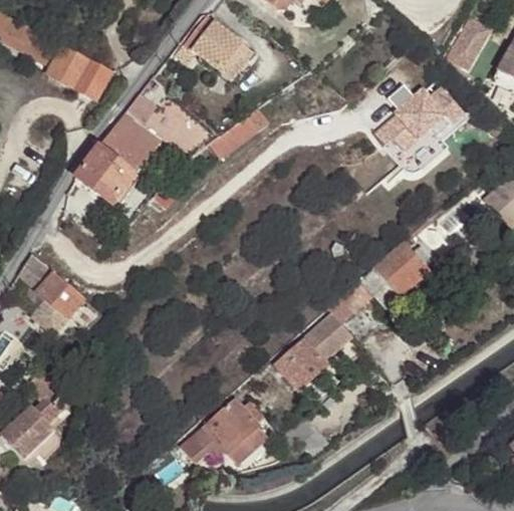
[(265,0),(272,5),(274,7),(276,9),(278,10),(280,10),(282,11),(285,10),(293,0),(265,0)]
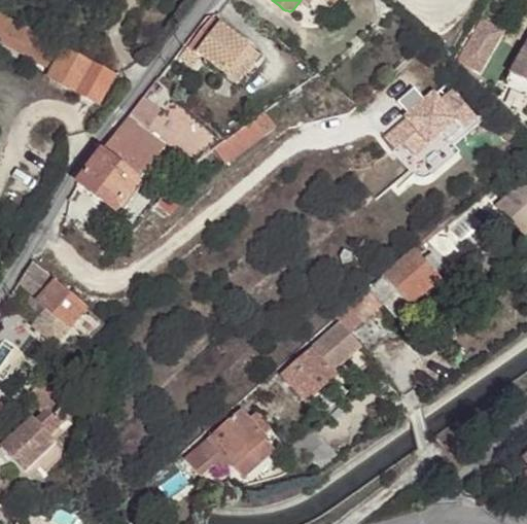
[(115,72),(0,12),(0,36),(54,64),(47,76),(75,91),(76,89),(101,101),(115,72)]
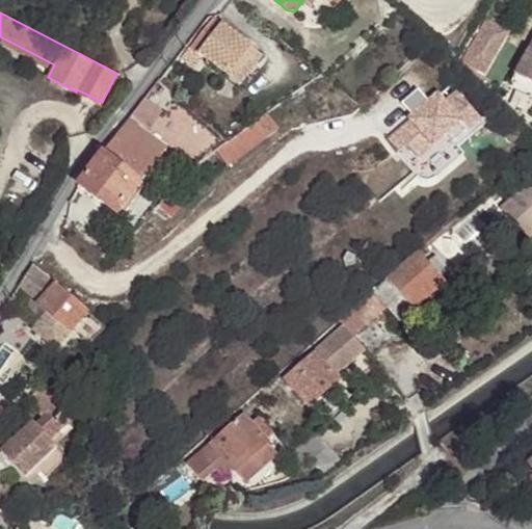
[(262,54),(222,23),(213,16),(191,46),(190,45),(180,57),(192,67),(203,54),(239,83),(262,54)]
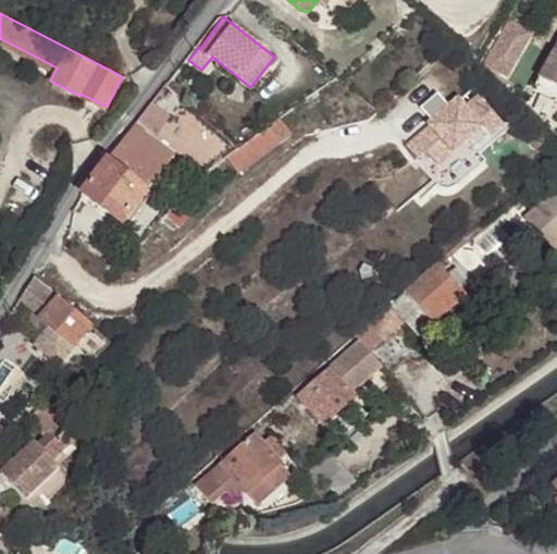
[(507,17),(484,60),(506,72),(530,28),(507,17)]
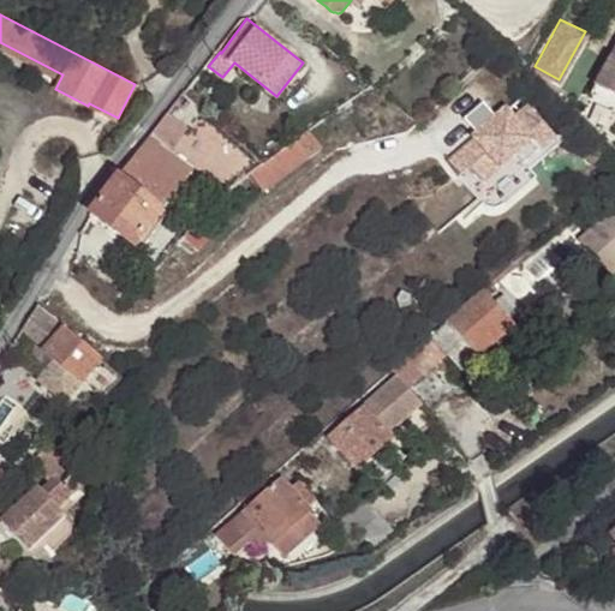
[(614,48),(579,114),(601,133),(613,108),(614,109),(614,48)]
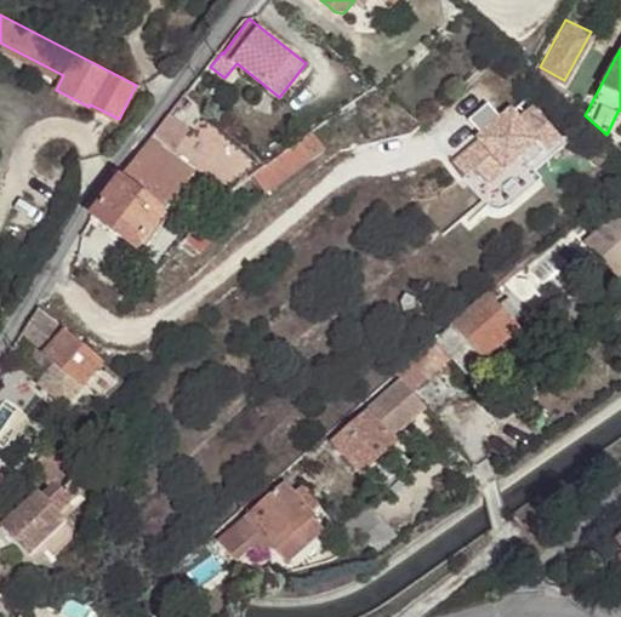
[(169,113),(151,136),(170,152),(188,127),(169,113)]
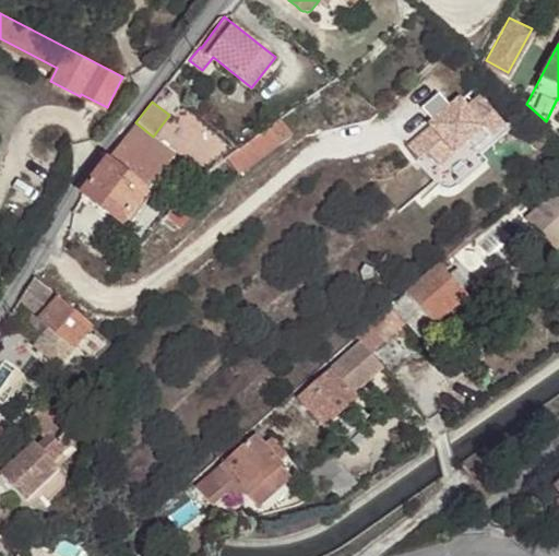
[(268,125),(269,126),(281,142),(292,134),(280,118),(278,117),(268,125)]
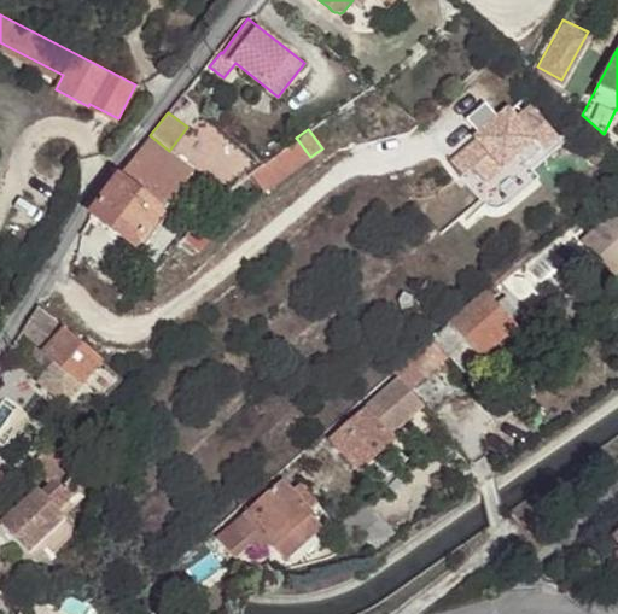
[(150,135),(92,210),(136,245),(194,170),(169,151),(150,135)]
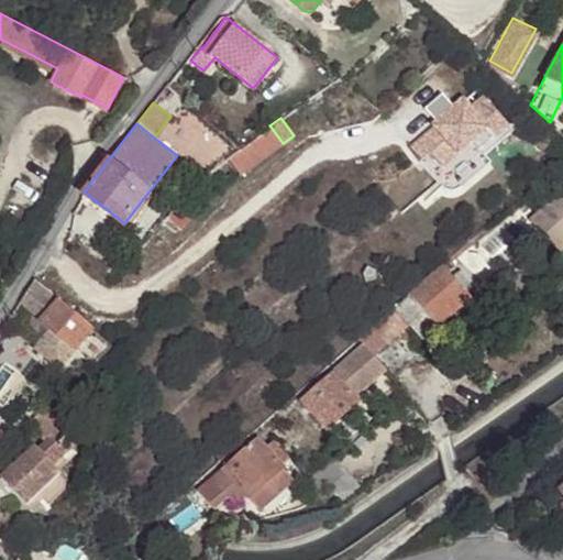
[(229,157),(241,173),(283,143),(271,127),(241,149),(229,157)]
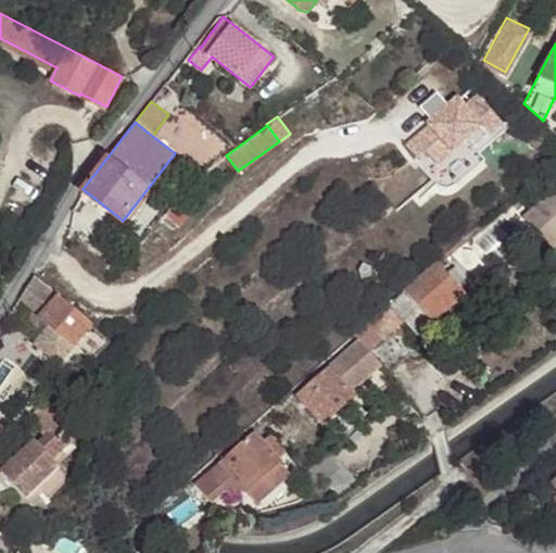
[(555,185),(523,215),(552,247),(555,241),(555,185)]
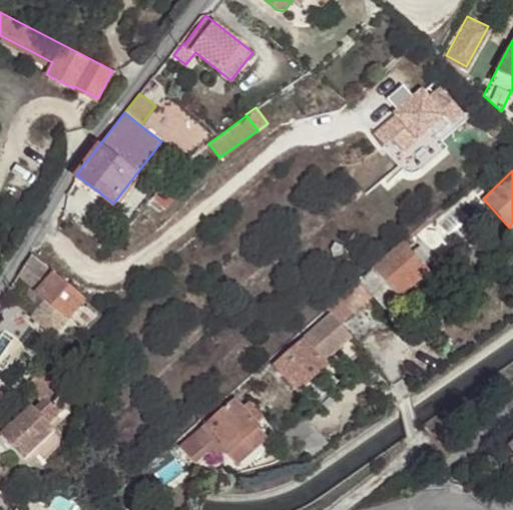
[(172,173),(151,197),(165,207),(185,184),(172,173)]
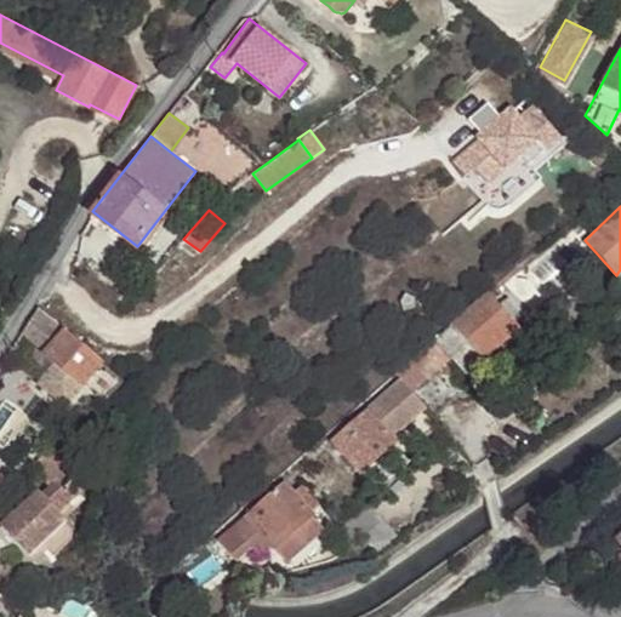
[(486,292),(451,323),(396,371),(402,377),(409,387),(433,413),(456,394),(436,371),(453,356),(472,377),(488,364),(483,360),(519,329),(513,323),(497,304),(486,292)]
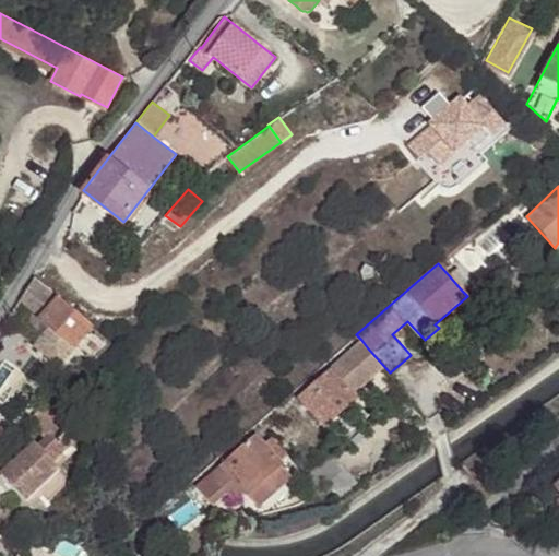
[(458,267),(448,274),(462,291),(472,283),(458,267)]
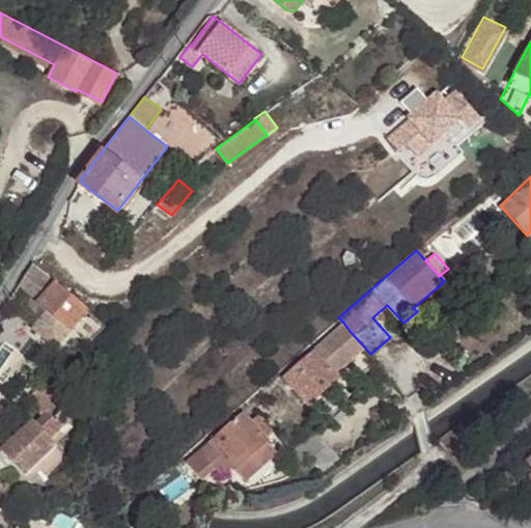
[(71,330),(87,310),(55,282),(32,264),(19,284),(40,302),(38,303),(54,315),(71,330)]
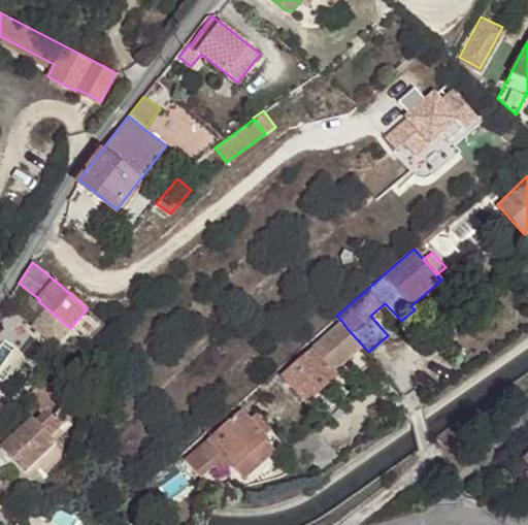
[(70,328),(54,314),(39,331),(57,346),(70,328)]
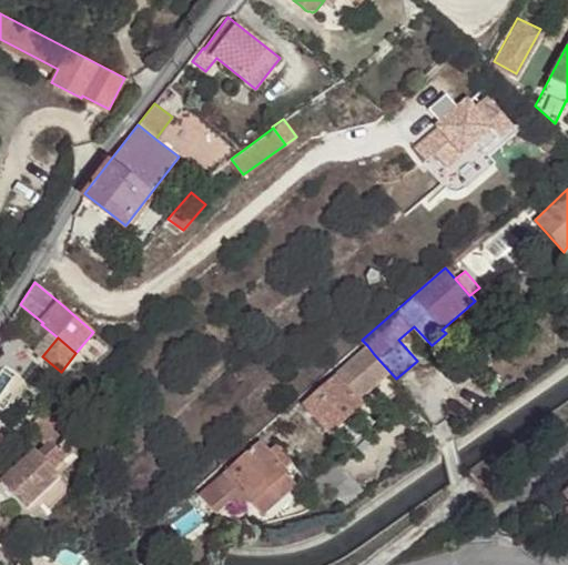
[(367,345),(334,374),(304,401),(330,431),(361,404),(356,400),(388,371),(374,354),(367,345)]
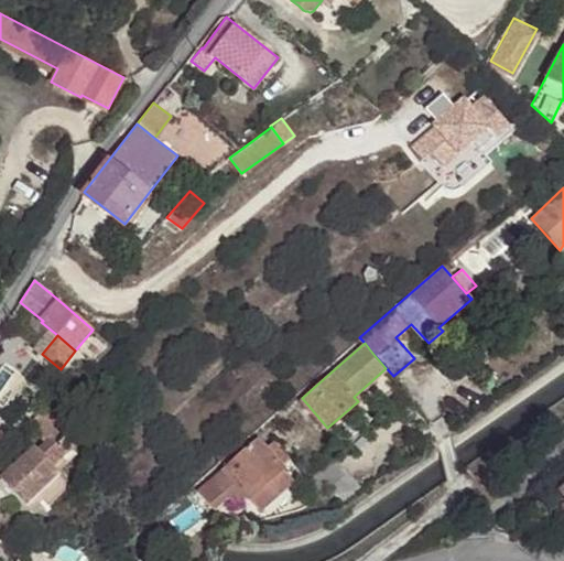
[(42,440),(50,448),(41,456),(51,466),(62,457),(66,453),(56,444),(73,429),(50,403),(28,424),(42,440)]
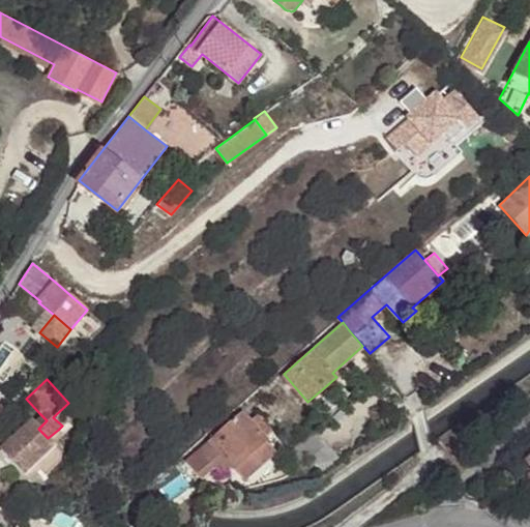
[(249,405),(241,411),(246,417),(255,411),(249,405)]
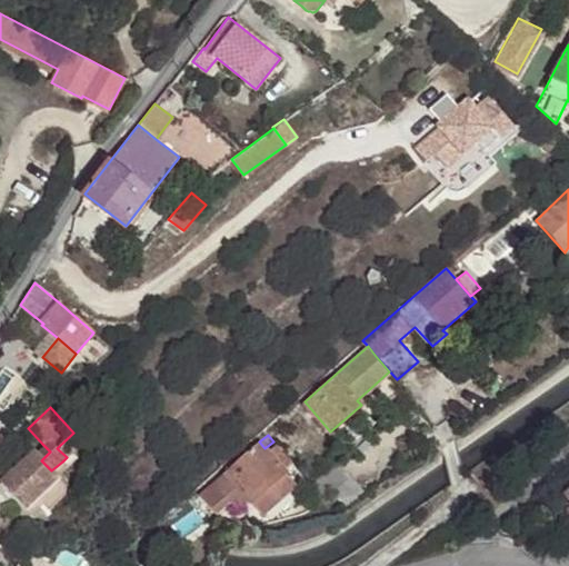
[(268,452),(265,448),(259,442),(199,493),(217,514),(231,502),(237,508),(248,498),(251,503),(286,473),(285,470),(293,464),(277,445),(268,452)]
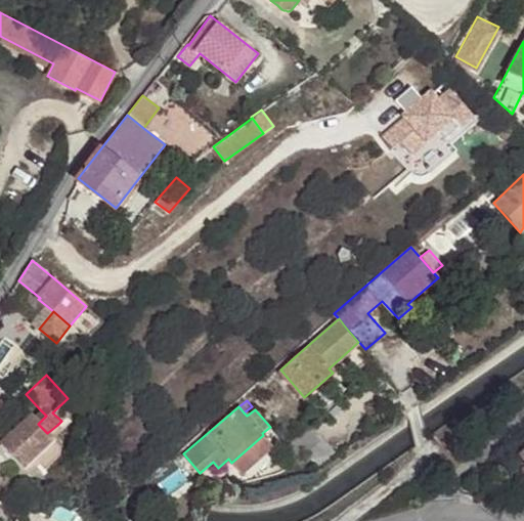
[(39,408),(31,416),(38,424),(46,416),(39,408)]
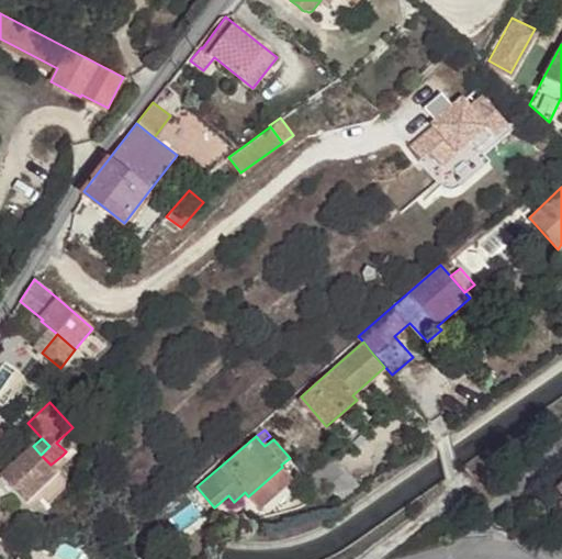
[(33,446),(0,476),(0,479),(24,505),(58,473),(55,470),(51,465),(41,455),(33,446)]
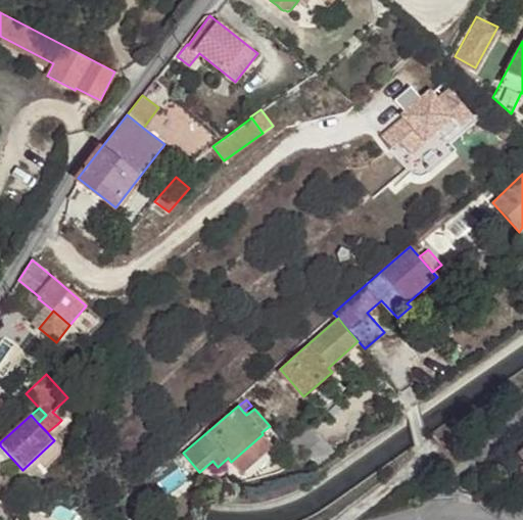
[(57,424),(47,432),(51,437),(61,428),(57,424)]
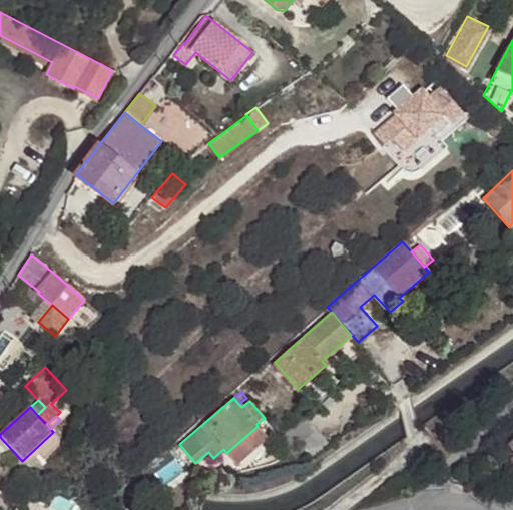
[(286,424),(280,418),(271,425),(277,431),(286,424)]
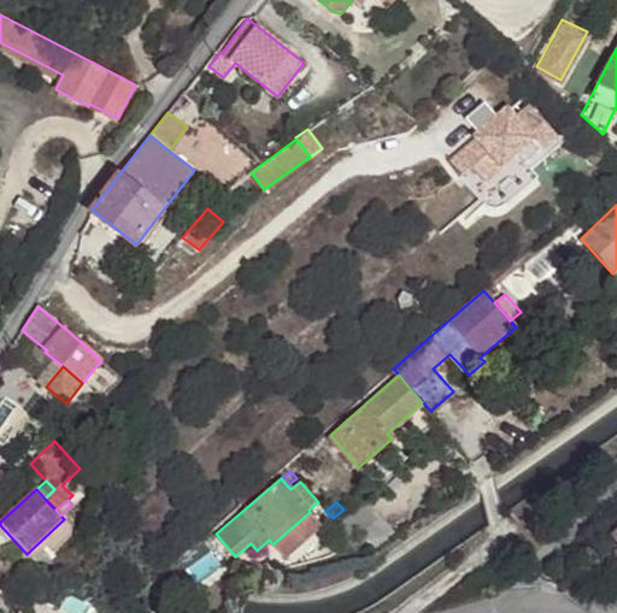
[(272,544),(286,559),(323,525),(310,512),(272,544)]
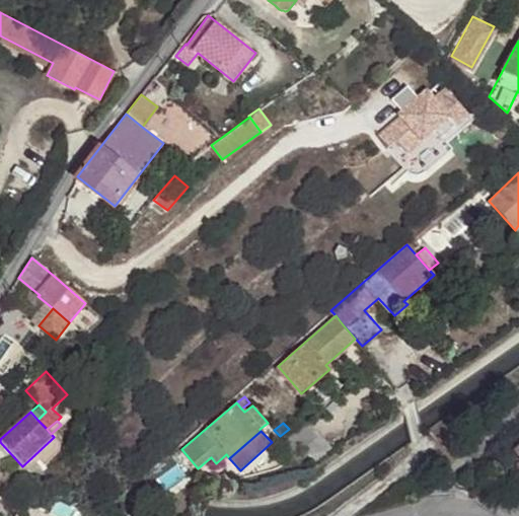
[(518,434),(509,443),(518,455),(518,434)]
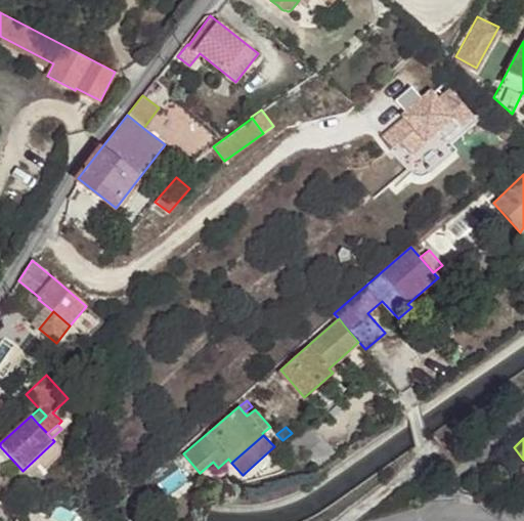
[(54,441),(23,471),(27,475),(38,465),(44,471),(59,457),(59,446),(54,441)]
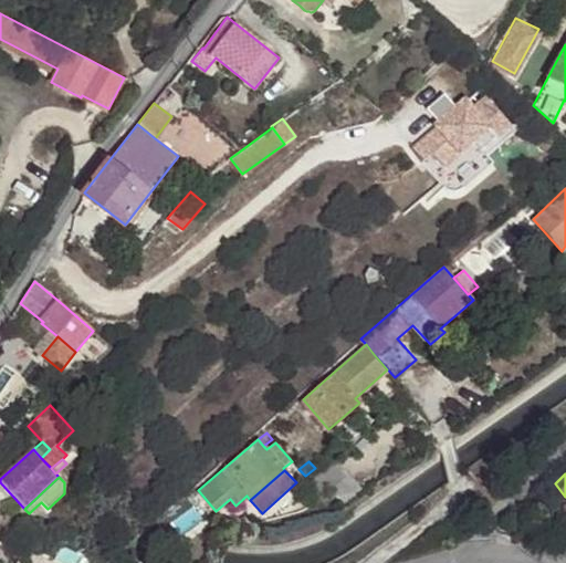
[(295,488),(261,519),(310,504),(295,488)]
